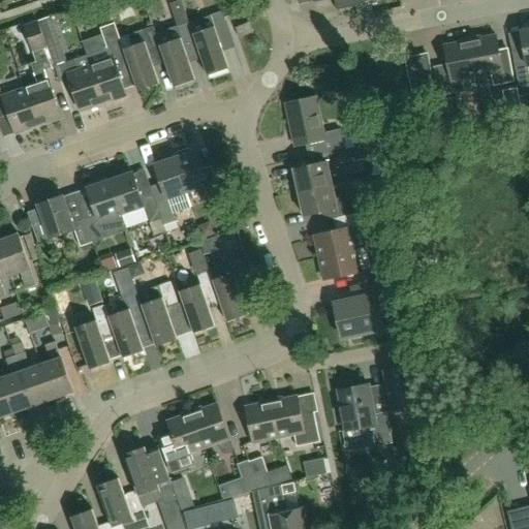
[(193,34),(189,23),(181,0),(169,4),(181,38),(193,34)]
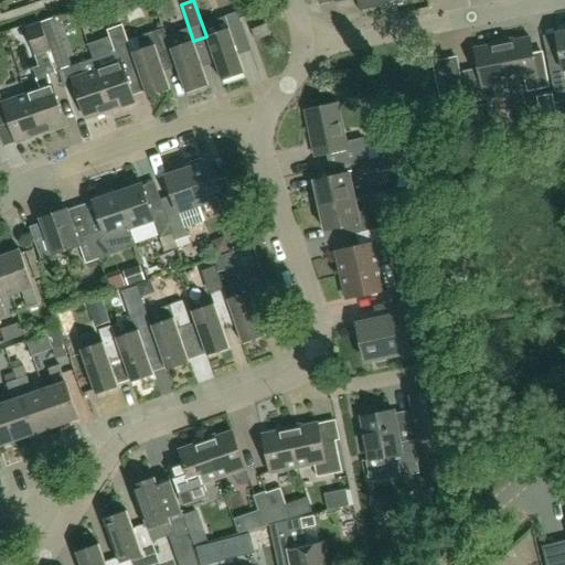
[(336,0),(336,2),(345,0),(356,0),(360,11),(404,2),(403,0),(336,0)]
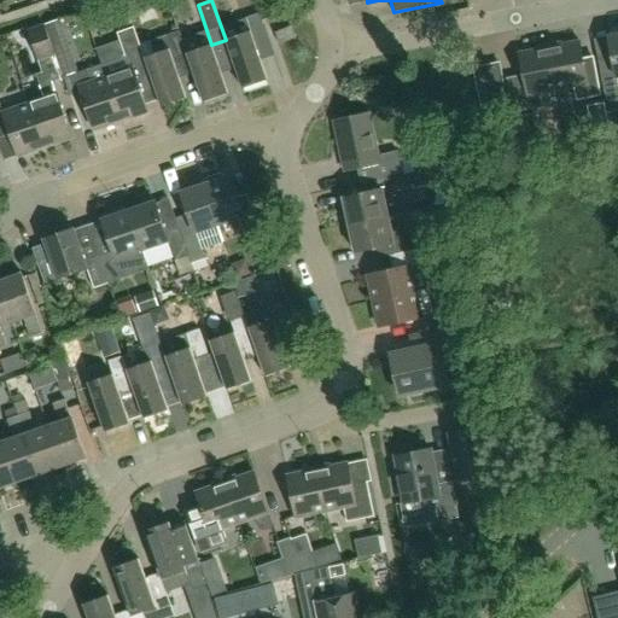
[(221,27),(226,40),(243,89),(268,80),(251,31),(264,27),(260,13),(221,27)]
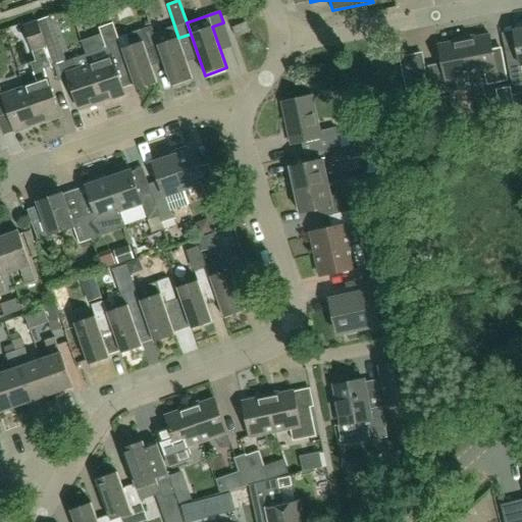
[(66,61),(51,16),(39,20),(54,65),(66,61)]
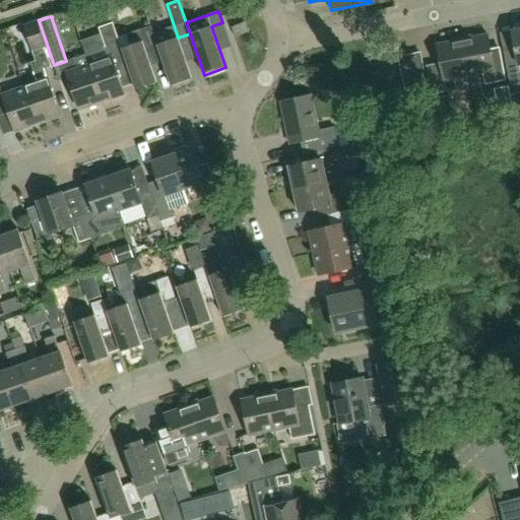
[(38,21),(24,25),(33,51),(47,46),(38,21)]
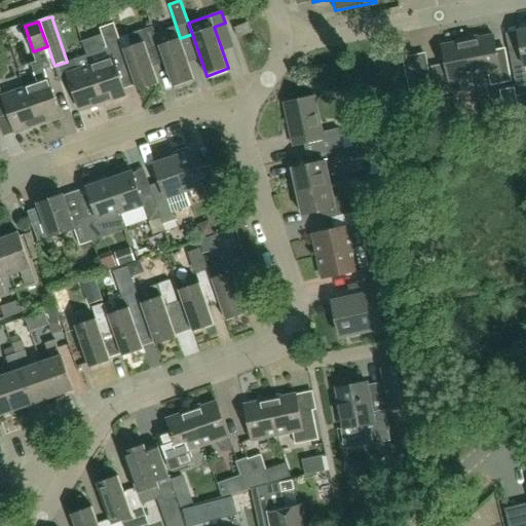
[(237,38),(252,32),(248,23),(234,28),(237,38)]
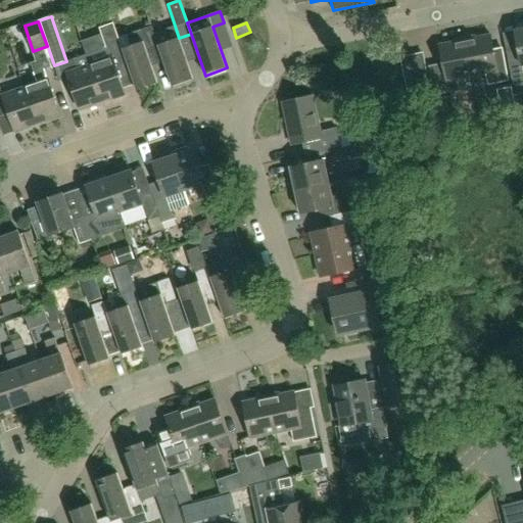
[(102,102),(126,95),(115,66),(127,62),(123,49),(113,24),(99,28),(106,48),(86,55),(102,102)]
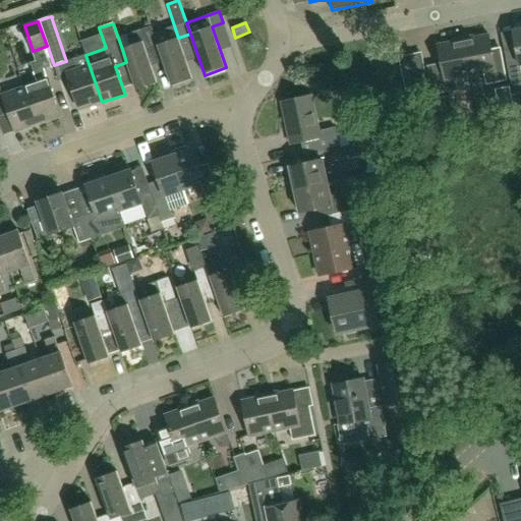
[(515,31),(513,31),(518,58),(506,61),(511,84),(520,82),(520,72),(520,66),(520,65),(520,24),(516,25),(515,27),(515,31)]
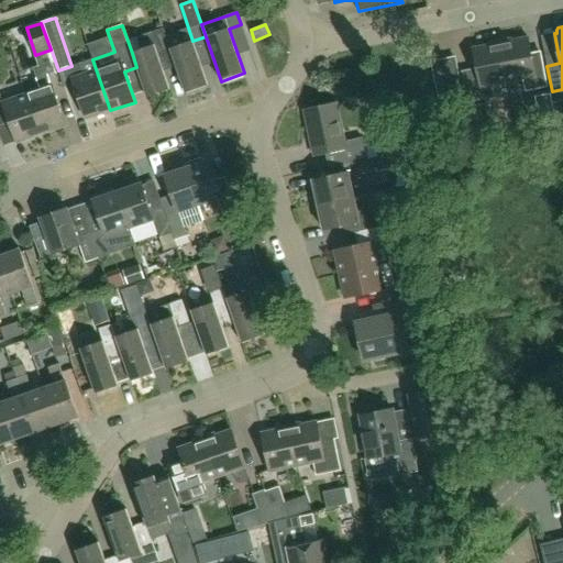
[(141,50),(132,53),(136,67),(147,98),(169,90),(154,45),(167,41),(163,29),(136,37),(141,50)]
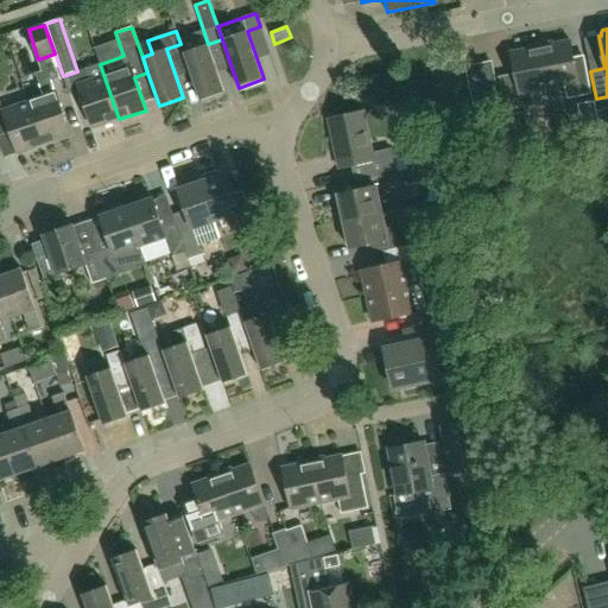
[(575,62),(570,42),(540,48),(549,89),(565,86),(568,99),(593,94),(586,59),(575,62)]
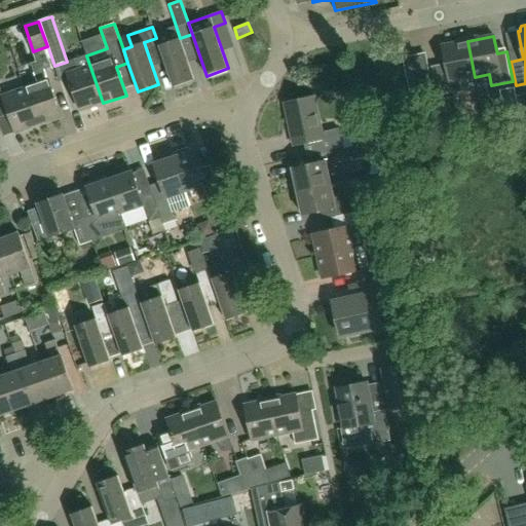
[(180,38),(176,40),(158,46),(174,87),(194,80),(180,38)]
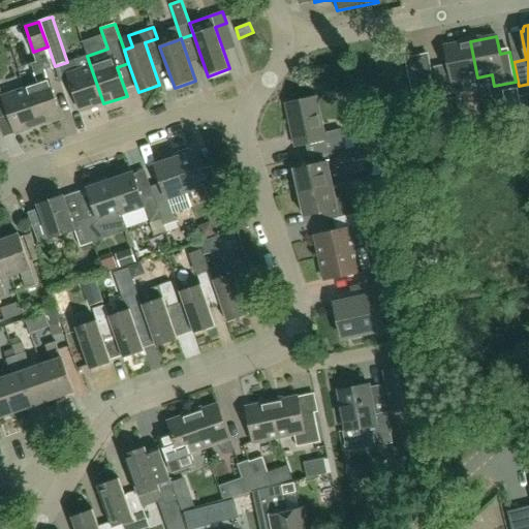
[(477,78),(470,41),(444,47),(447,65),(433,67),(439,97),(464,92),(462,81),(477,78)]
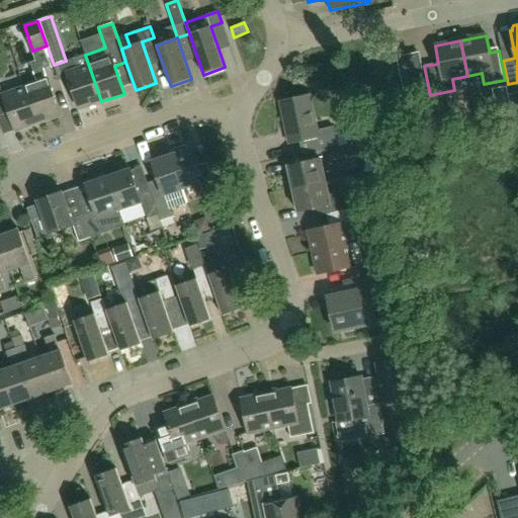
[(79,109),(101,101),(85,55),(63,62),(79,109)]
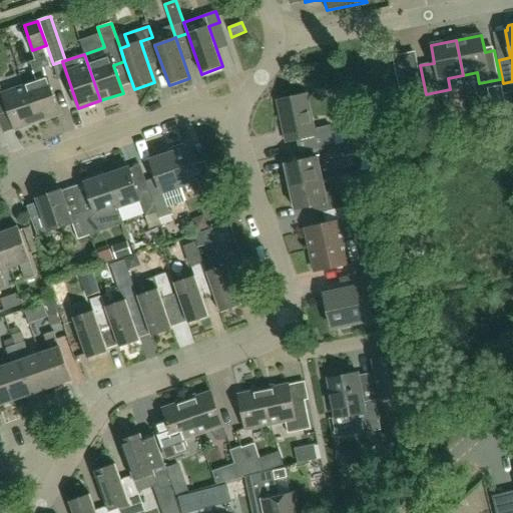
[(37,122),(60,114),(44,68),(32,72),(36,82),(25,86),(37,122)]
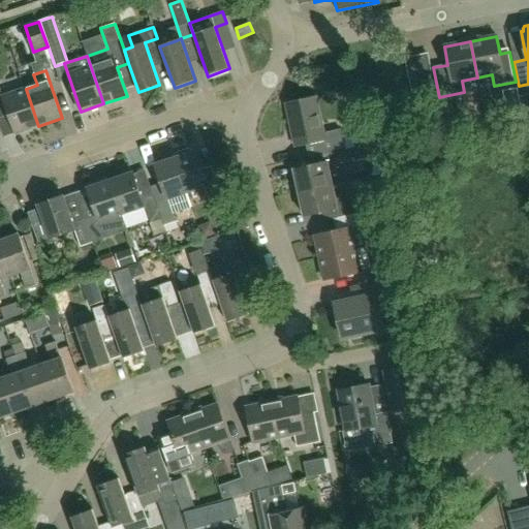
[(432,89),(429,75),(409,79),(408,79),(411,92),(429,89),(432,89)]
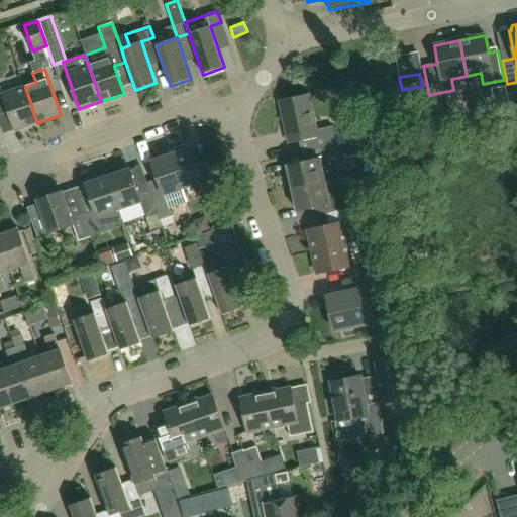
[(512,115),(506,86),(492,89),(497,118),(512,115)]
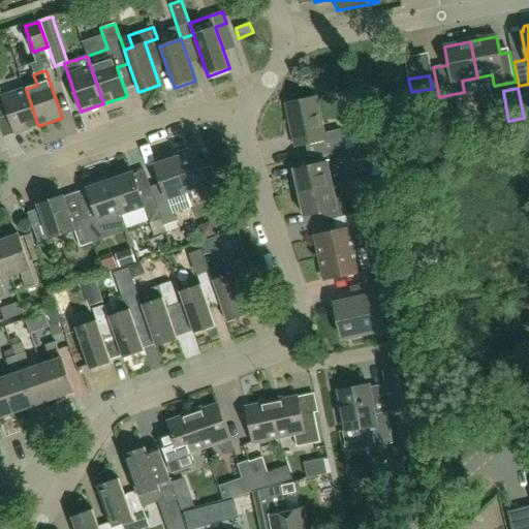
[(38,126),(26,89),(3,97),(0,89),(0,118),(8,115),(16,134),(38,126)]
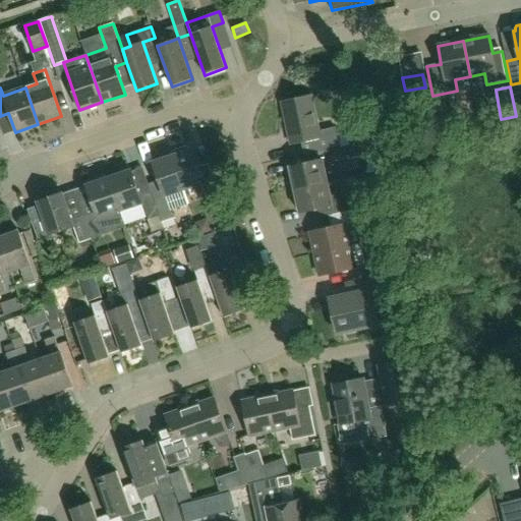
[(304,156),(310,154),(311,158),(374,145),(373,139),(350,145),(340,147),(336,128),(320,131),(311,96),(282,103),(291,145),(301,142),(304,156)]
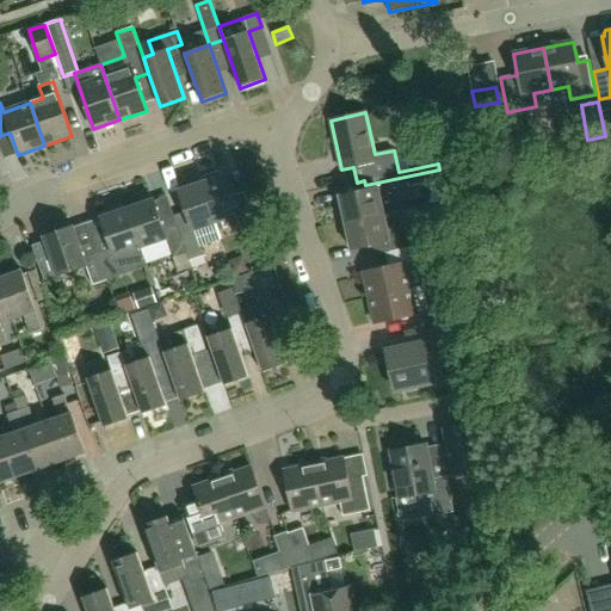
[(442,179),(439,170),(365,185),(366,191),(339,197),(345,223),(384,215),(381,201),(388,198),(387,191),(413,185),(442,179)]
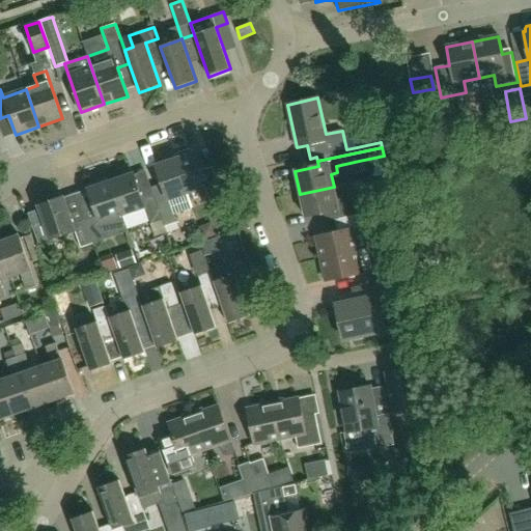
[(175,159),(188,194),(207,187),(195,152),(193,152),(192,150),(190,149),(176,155),(175,157),(176,159),(175,159)]
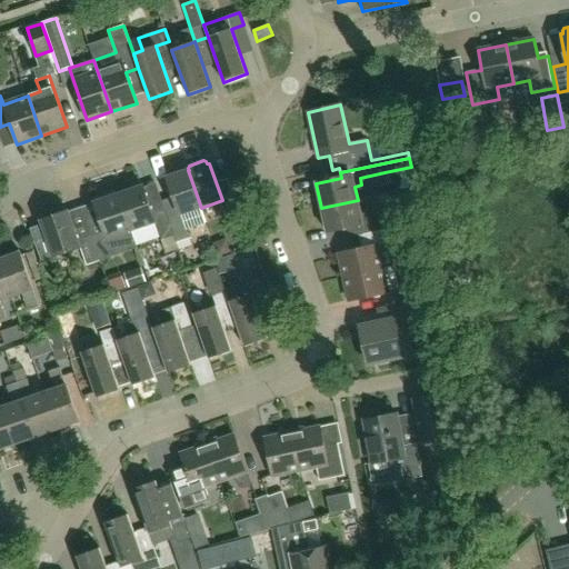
[(206,223),(201,208),(188,170),(167,178),(173,197),(180,215),(181,215),(182,219),(186,230),(206,223)]
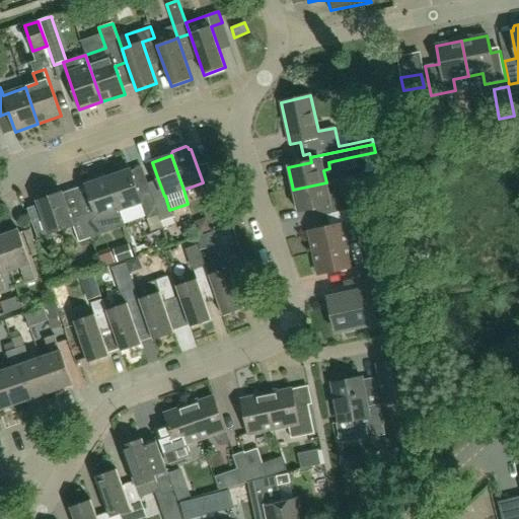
[(130,169),(107,177),(124,224),(146,217),(147,219),(158,215),(154,204),(151,193),(150,193),(139,196),(131,170),(130,169)]
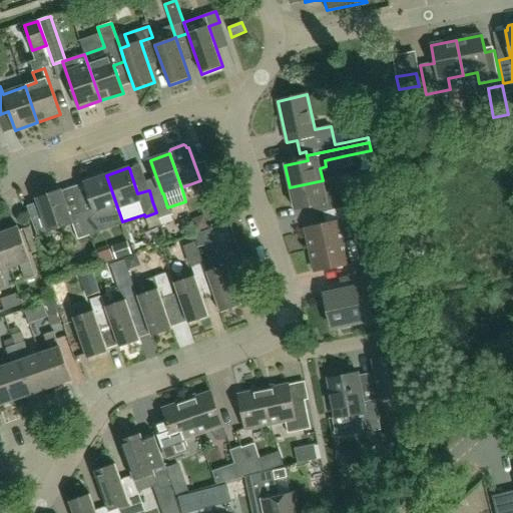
[(94,208),(82,212),(90,235),(102,231),(123,224),(122,221),(106,175),(105,175),(104,173),(101,172),(87,177),(86,179),(86,181),(85,182),(94,208)]
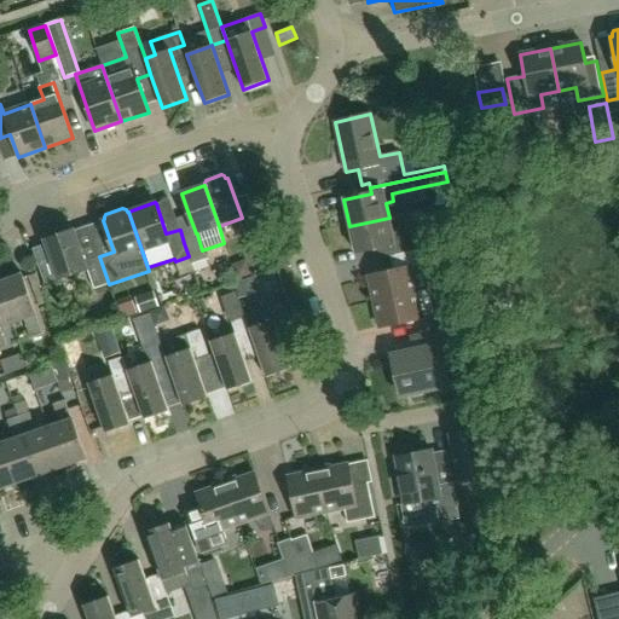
[(374,302),(416,293),(433,289),(427,264),(455,258),(451,243),(432,248),(428,232),(410,236),(409,227),(392,231),(389,218),(350,226),(356,253),(382,247),(385,258),(418,250),(422,265),(369,276),(374,302)]
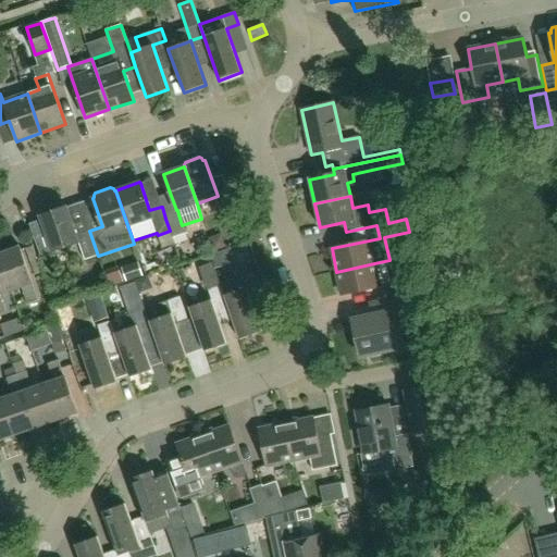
[(236,215),(231,199),(219,203),(224,219),(236,215)]
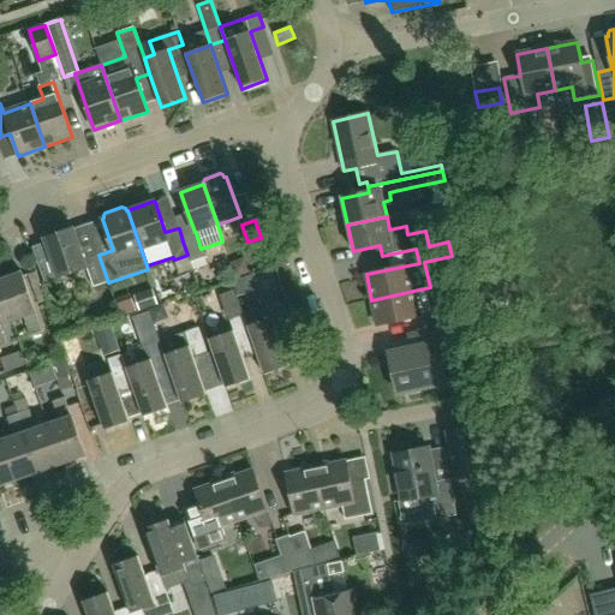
[(46,243),(33,248),(46,285),(59,280),(58,278),(87,268),(94,287),(108,282),(99,255),(99,256),(85,261),(73,228),(72,230),(70,225),(55,230),(55,234),(43,239),(46,243)]
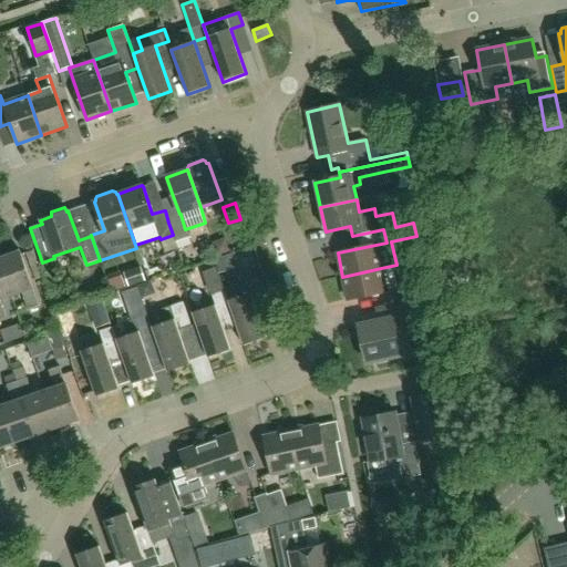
[(176,240),(187,236),(185,229),(182,218),(169,223),(176,240)]
